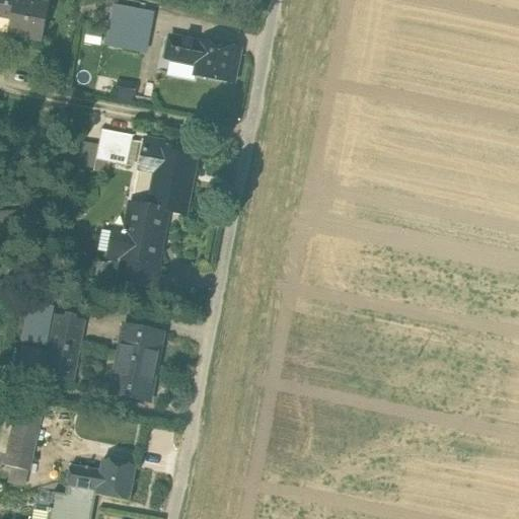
[(49,5),(21,0),(0,0),(0,15),(11,18),(8,34),(42,41),(49,5)]
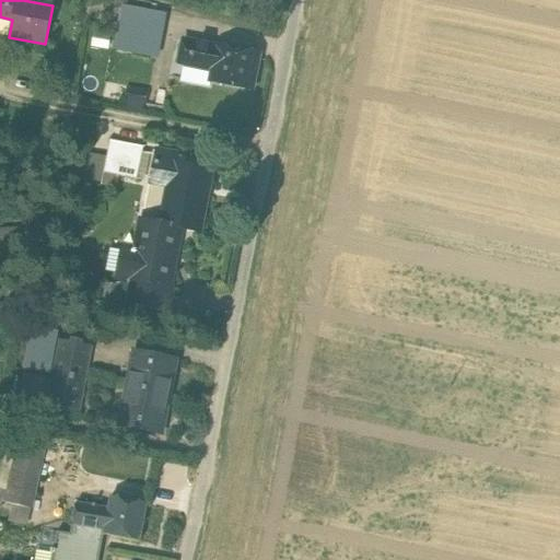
[(140,12),(125,9),(117,49),(132,53),(140,12)]
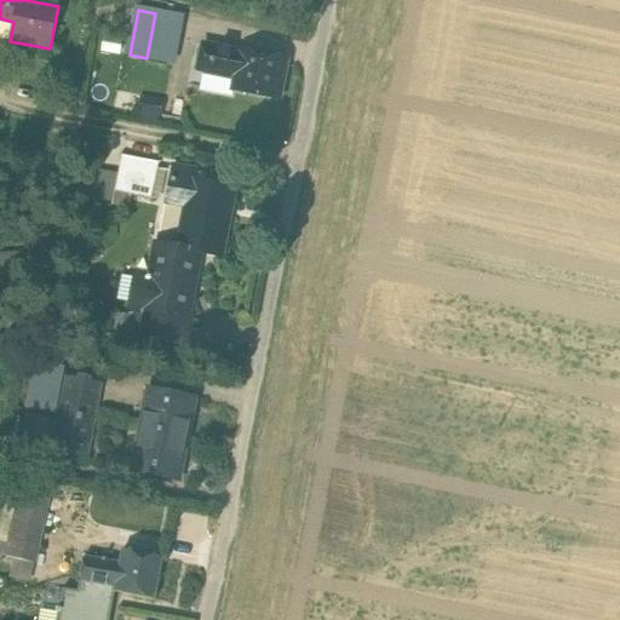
[(182,18),(155,12),(155,13),(147,58),(172,63),(182,18)]
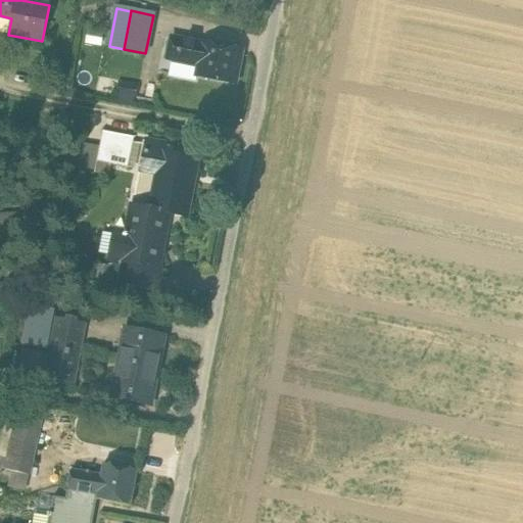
[(204,43),(172,38),(168,59),(199,65),(197,76),(235,83),(241,50),(203,44),(204,43)]
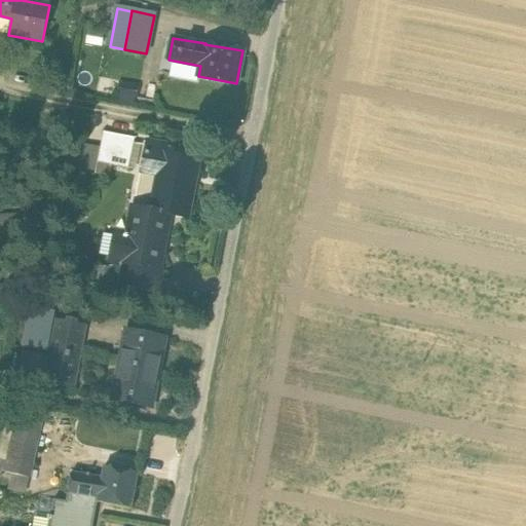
[(135,139),(104,133),(98,162),(128,168),(135,139)]
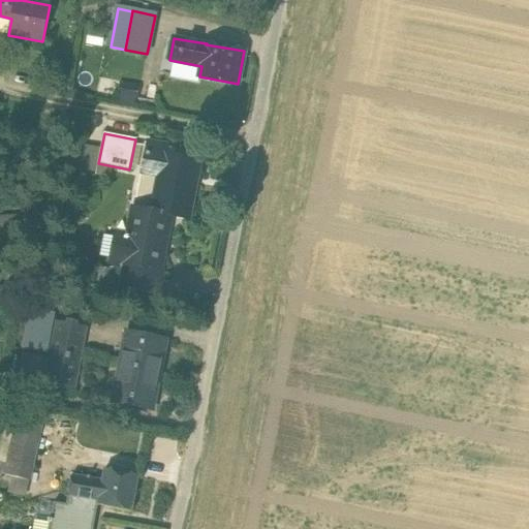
[(200,160),(165,154),(167,146),(148,142),(142,172),(159,176),(152,212),(152,213),(170,216),(188,220),(200,160)]
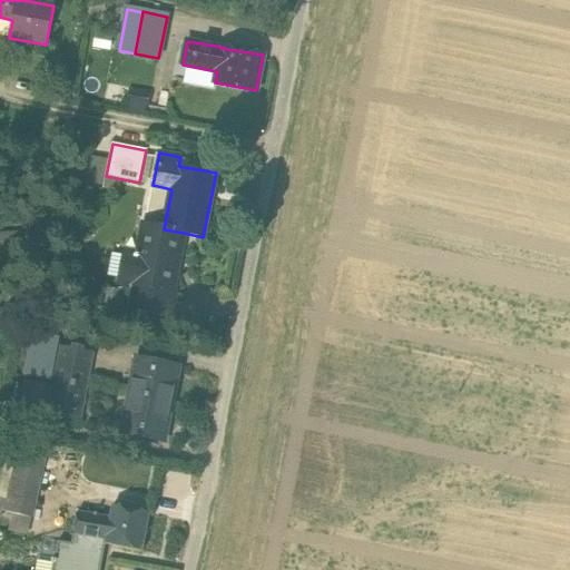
[(164,228),(144,224),(138,255),(125,252),(119,282),(135,285),(130,308),(170,316),(175,290),(173,290),(184,233),(164,229),(164,228)]
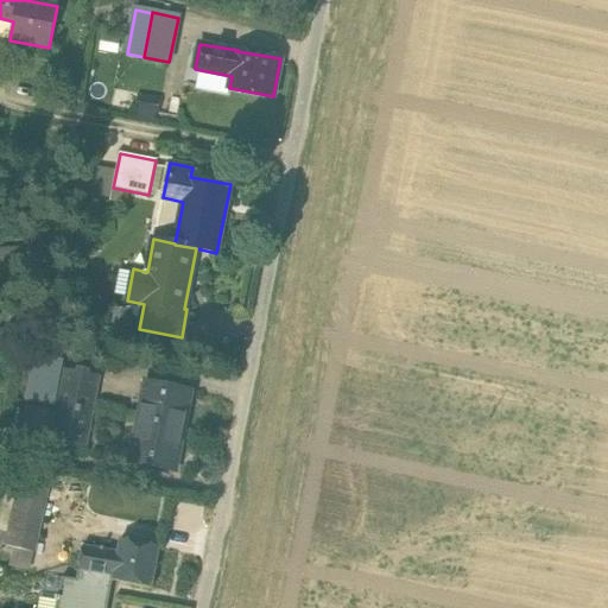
[(36,350),(24,348),(18,380),(30,382),(36,350)]
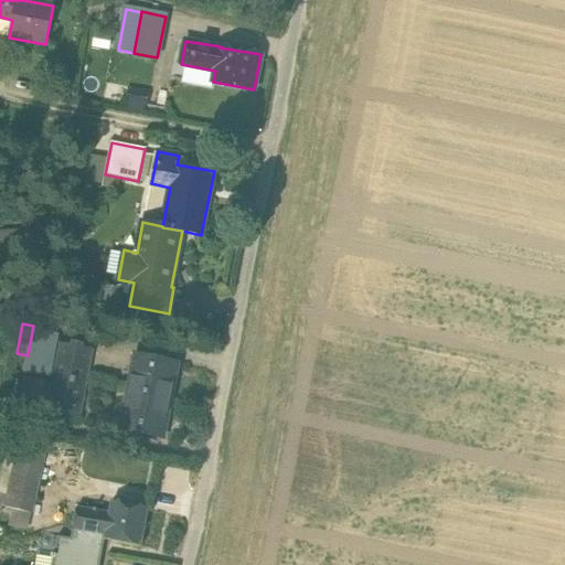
[(92,351),(62,344),(55,377),(85,383),(92,351)]
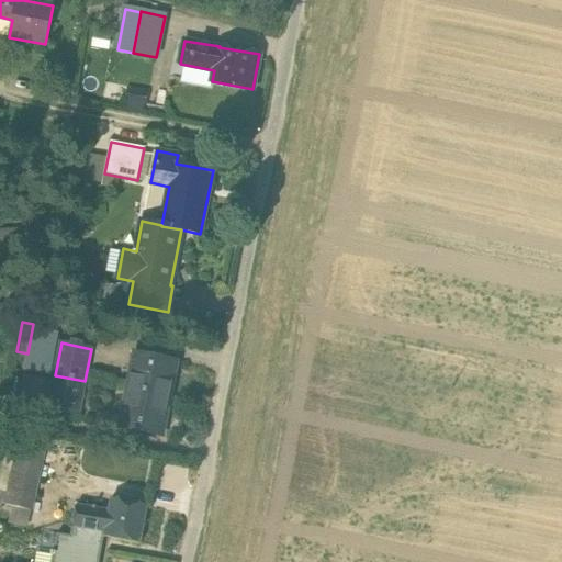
[(176,361),(136,353),(128,390),(168,397),(176,361)]
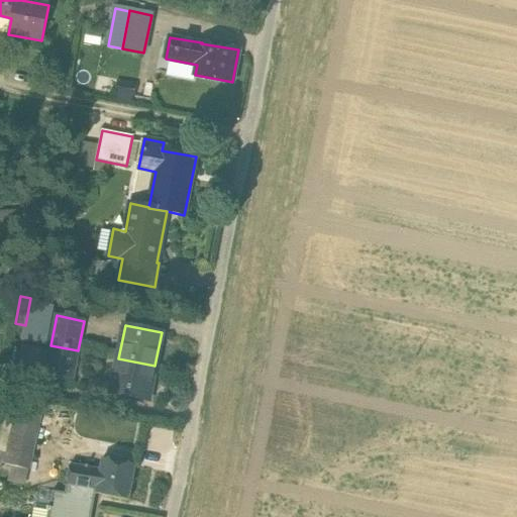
[(78,350),(50,345),(45,376),(72,381),(78,350)]
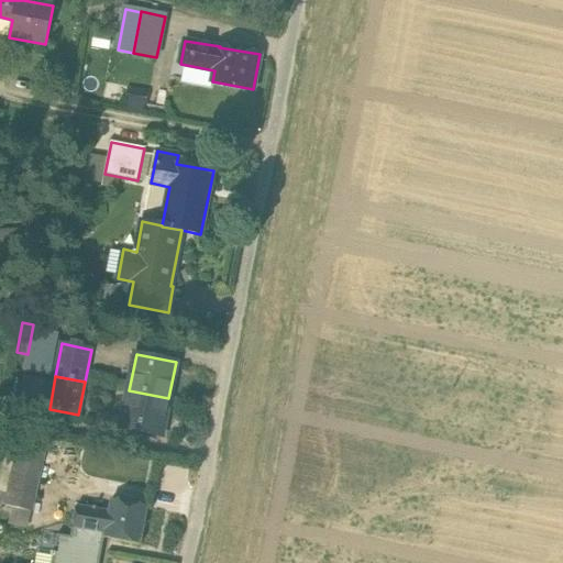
[(168,398),(129,390),(122,428),(161,437),(168,398)]
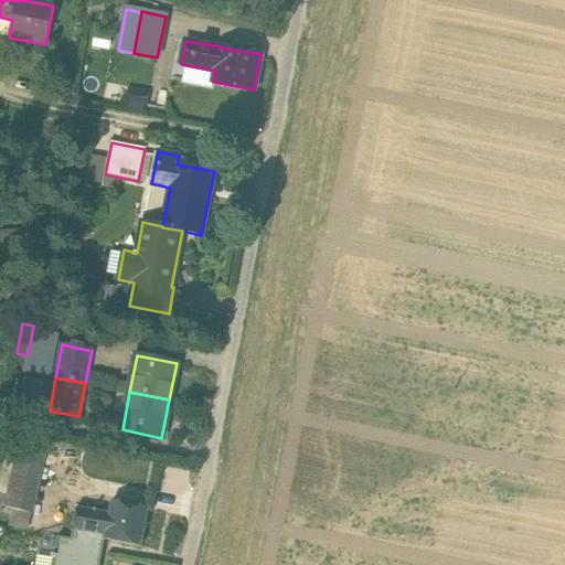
[(46,446),(20,440),(6,508),(31,513),(46,446)]
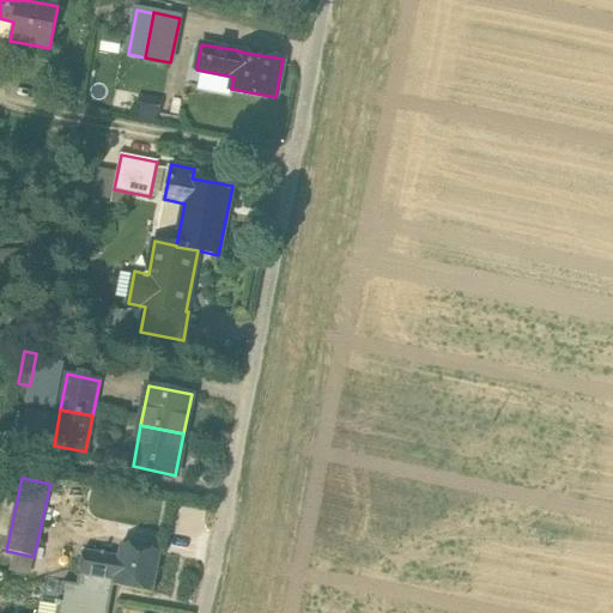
[(161,551),(121,544),(119,558),(84,551),(79,574),(115,581),(114,584),(152,593),(161,551)]
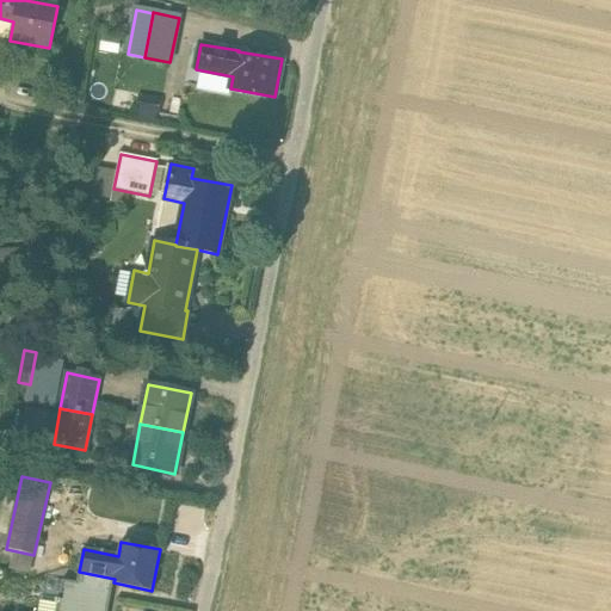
[(115,579),(79,572),(76,584),(61,581),(55,610),(107,610),(113,582),(115,579)]
